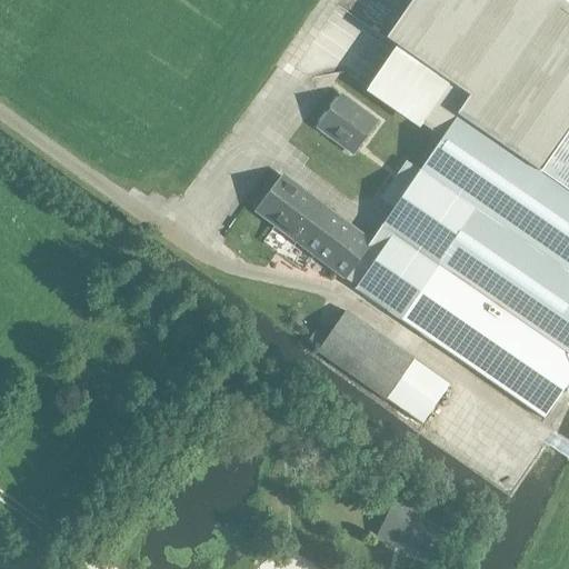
[(370,242),(345,278),(357,287),(355,289),(545,419),(568,381),(568,0),(416,0),(387,42),(469,100),(435,149),(430,147),(418,165),(422,168),(419,171),(406,161),(380,199),(393,208),(370,242)]
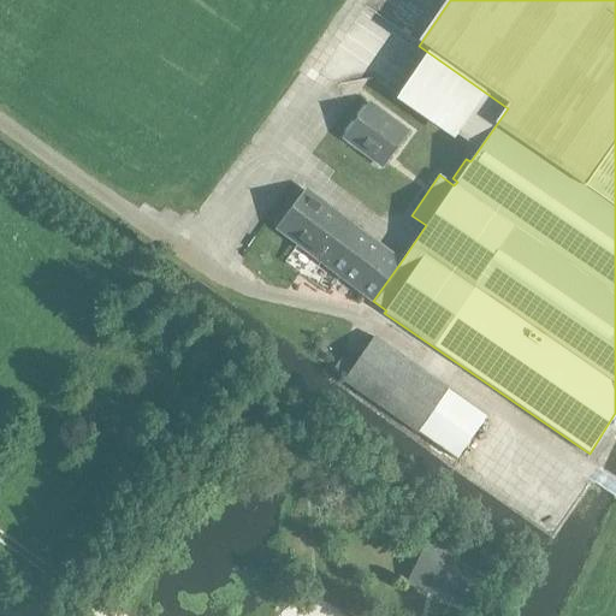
[(366,104),(341,136),(380,164),(404,131),(366,104)]
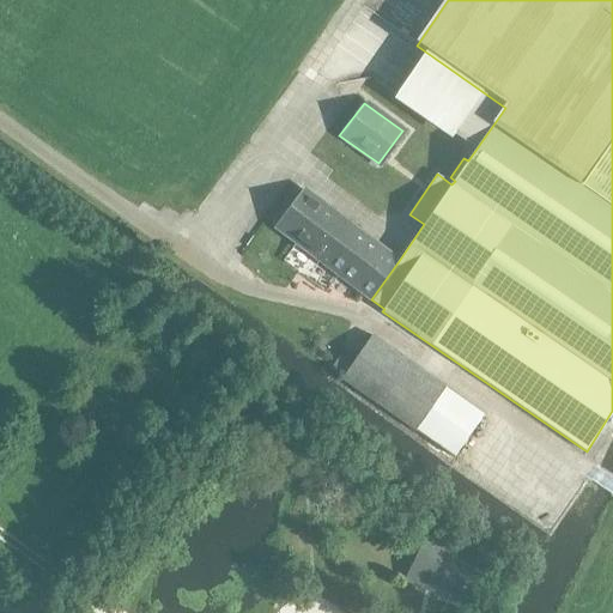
[(303,192),(277,226),(320,259),(319,260),(371,299),(399,261),(311,195),(309,196),(303,192)]
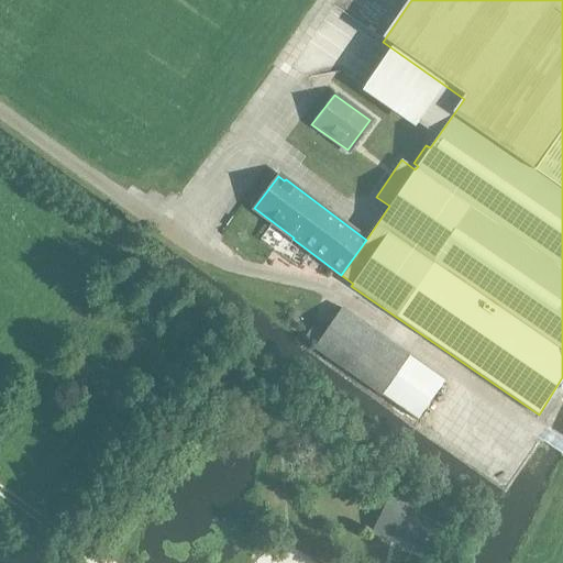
[(342,307),(315,346),(418,420),(446,381),(342,307)]
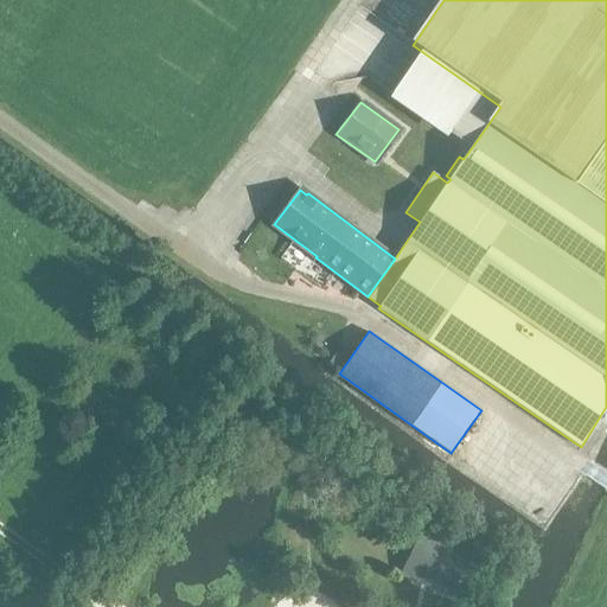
[(401,575),(460,605),(480,562),(421,534),(401,575)]
